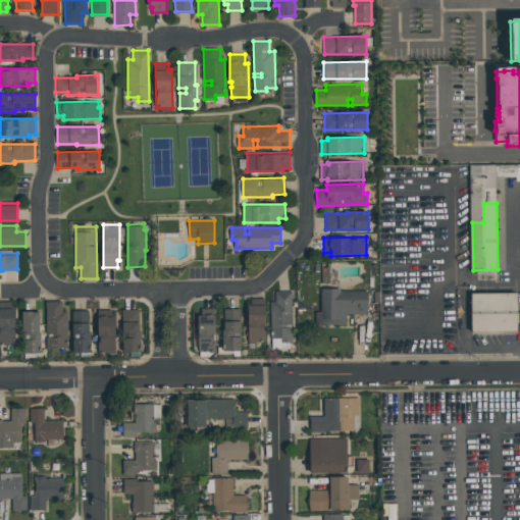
[(347,312),(347,322),(321,322),(321,288),(341,287),(341,290),(369,290),(369,312),(347,312)]
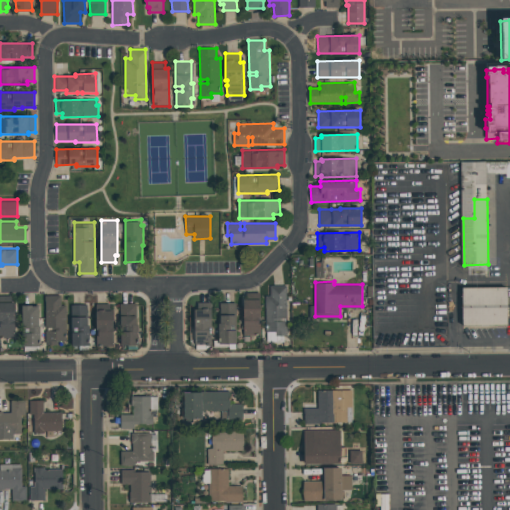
[(270,285),(286,284),(287,335),(277,336),(277,330),(267,331),(266,295),(271,294),(270,285)]
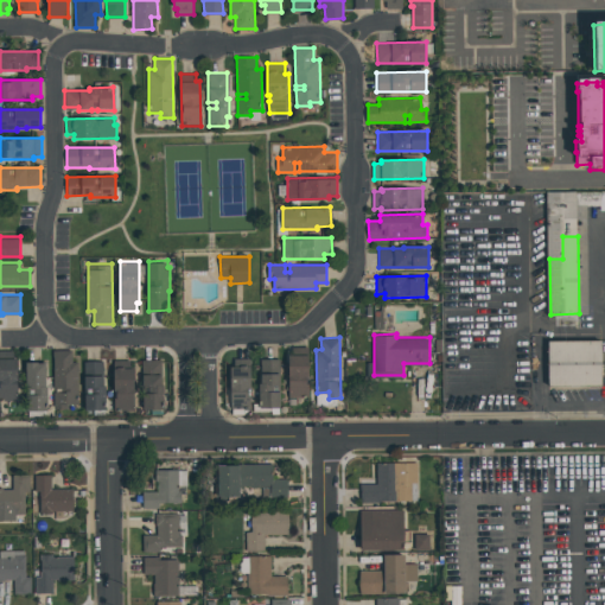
[(549,384),(603,383),(602,338),(549,339),(549,384)]
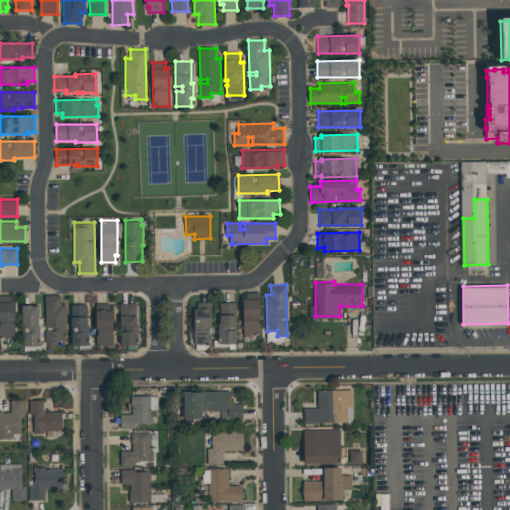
[(246,292),(260,292),(261,334),(244,334),(244,297),(246,297),(246,292)]
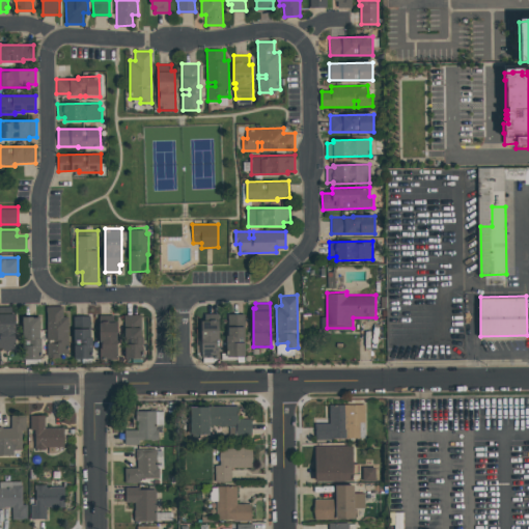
[(0,305),(14,305),(14,312),(16,312),(17,349),(0,349),(0,305)]
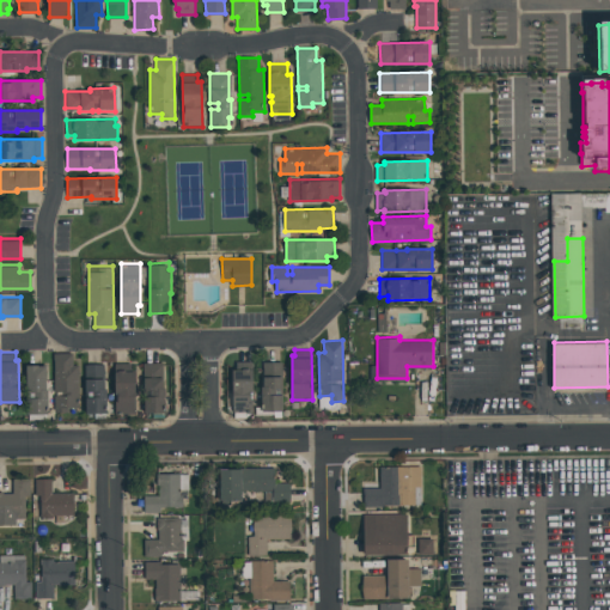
[(73,352),(73,363),(79,363),(79,407),(68,407),(69,412),(55,412),(55,352),(73,352)]
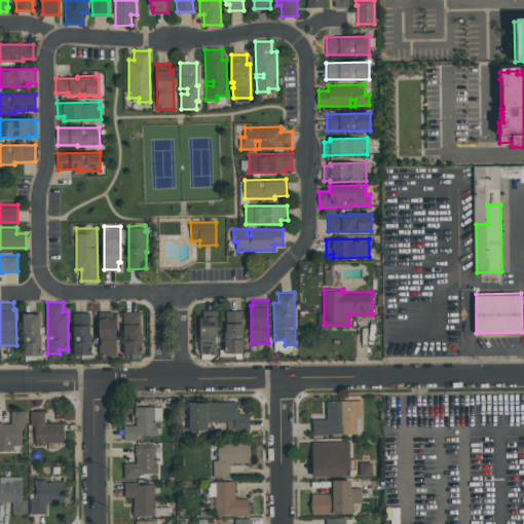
[(124,308),(141,308),(141,332),(143,332),(143,351),(125,352),(124,308)]
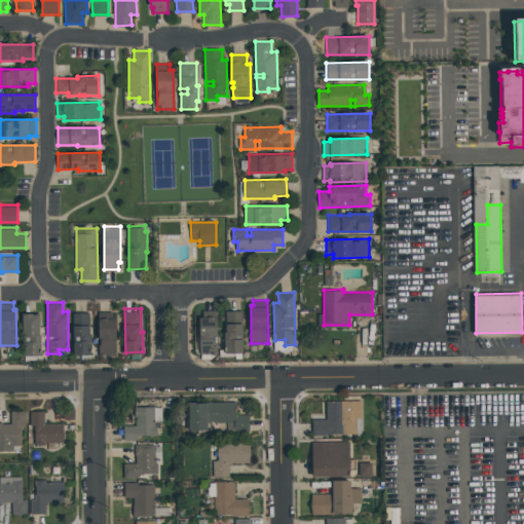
[(99,310),(113,309),(113,316),(116,315),(117,352),(100,353),(99,310)]
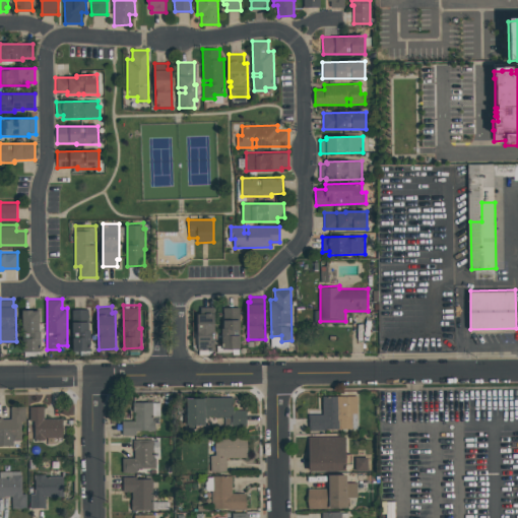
[(201,307),(214,306),(215,349),(199,350),(198,312),(201,312),(201,307)]
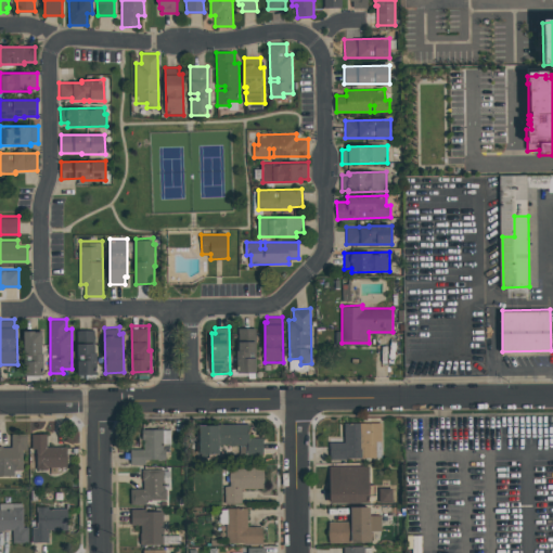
[(239,328),(256,326),(257,370),(240,371),(240,363),(238,364),(238,349),(240,348),(239,328)]
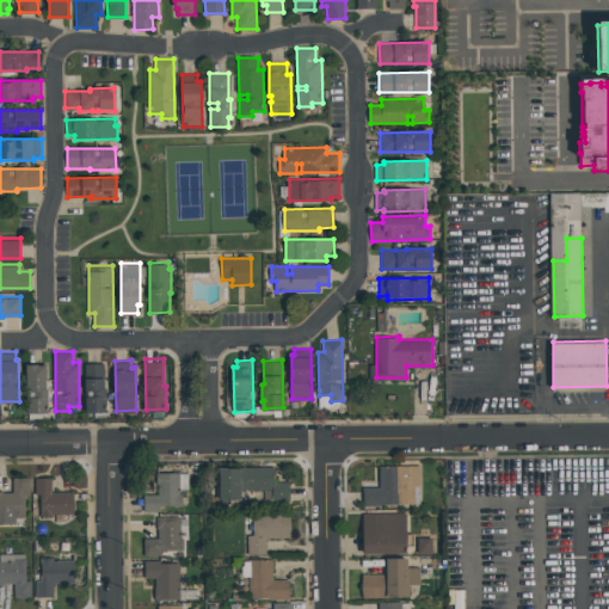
[(28,363),(47,362),(47,386),(49,386),(49,412),(29,412),(28,363)]
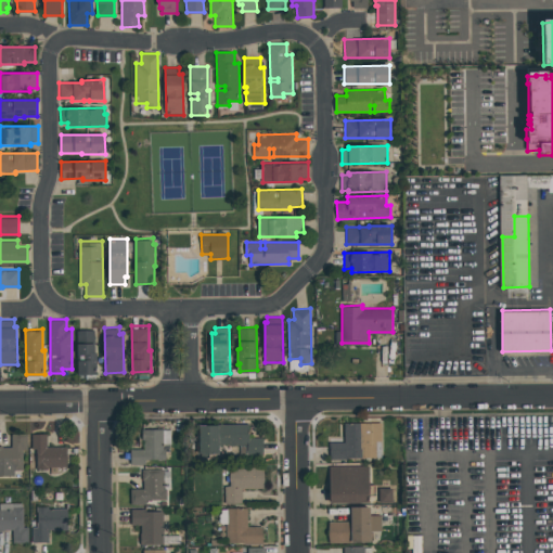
[(78,329),(95,329),(95,350),(97,350),(98,372),(78,372),(78,329)]
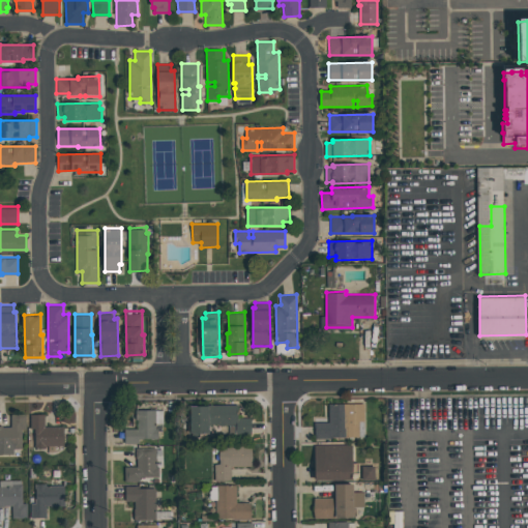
[(329,402),(365,402),(365,435),(332,435),(332,437),(316,437),(316,420),(329,420),(329,402)]
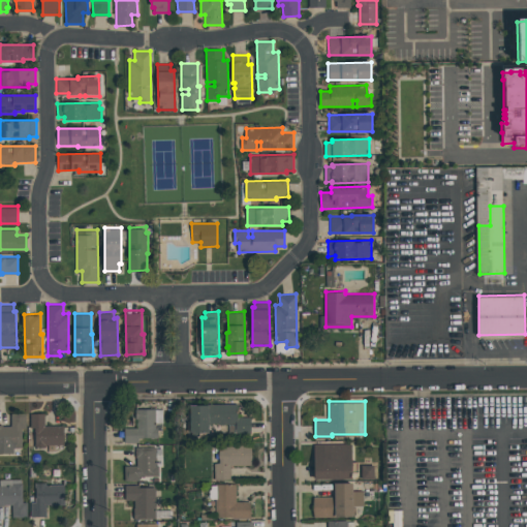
[(189,404),(238,402),(239,415),(251,415),(251,433),(189,434),(189,404)]
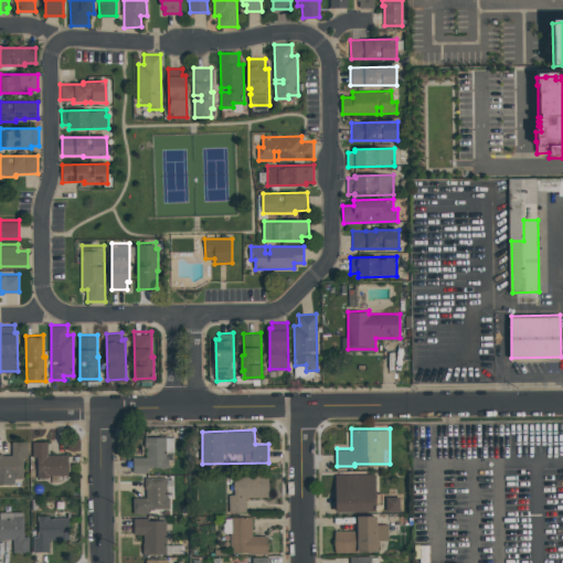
[(145,436),(167,436),(167,456),(170,456),(170,466),(149,466),(149,471),(134,471),(134,456),(145,456),(145,436)]
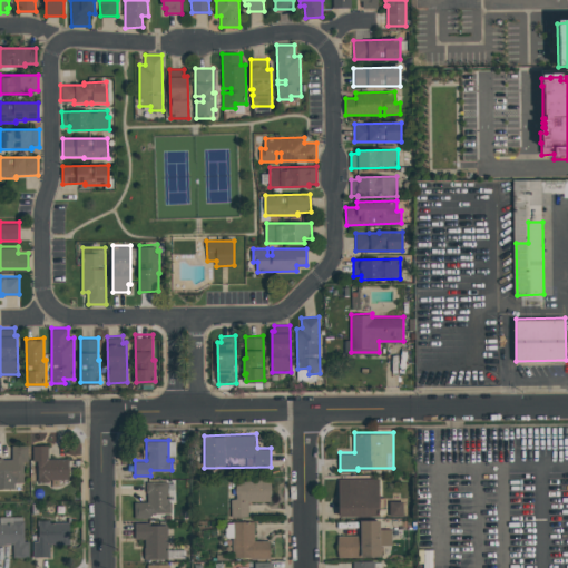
[(12,444),(28,443),(28,460),(23,461),(23,481),(15,481),(15,488),(0,488),(0,457),(2,457),(2,459),(12,458),(12,444)]
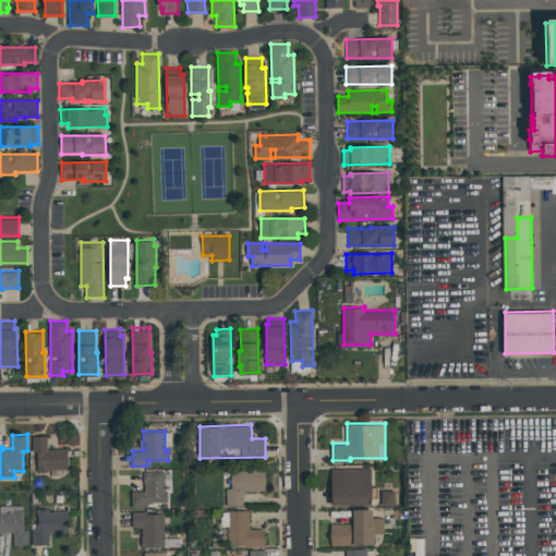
[(33,435),(48,435),(48,448),(67,447),(68,468),(48,468),(48,471),(37,471),(37,450),(33,450),(33,435)]
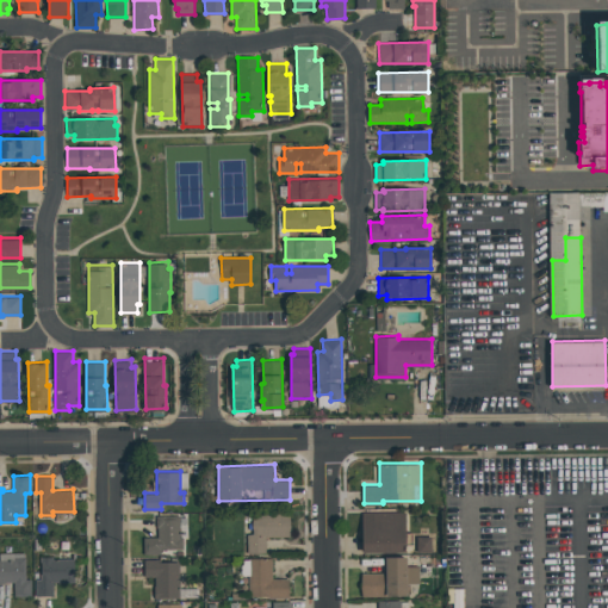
[(365,551),(408,551),(408,510),(364,512),(365,551)]
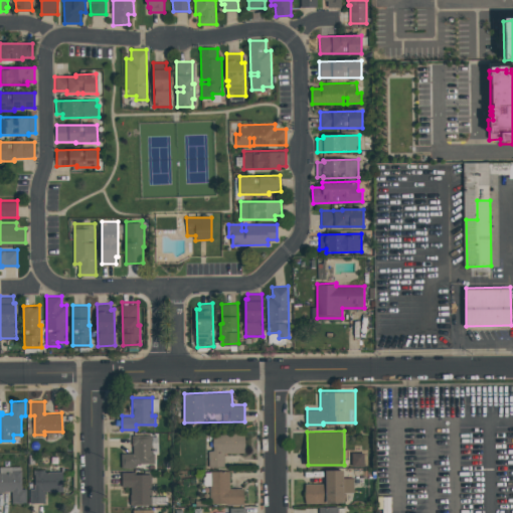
[(133,434),(153,433),(153,462),(136,462),(136,467),(123,467),(122,452),(134,452),(133,434)]
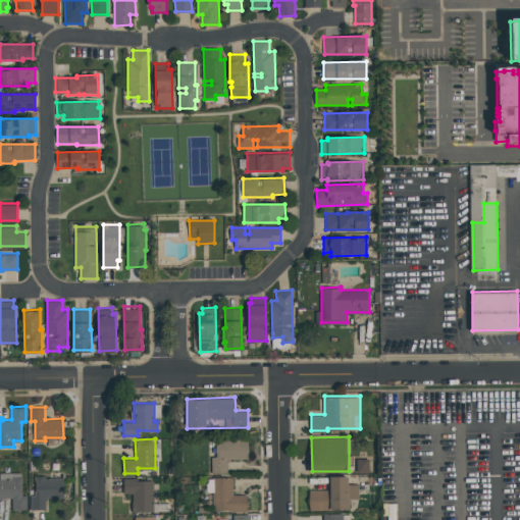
[(218,438),(248,438),(248,458),(228,459),(228,471),(211,472),(211,457),(218,457),(218,438)]
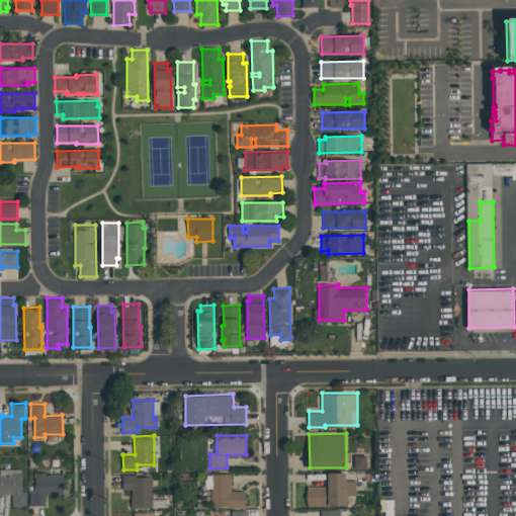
[(0,468),(21,468),(21,473),(22,473),(22,491),(27,491),(27,505),(12,506),(12,494),(0,494),(0,468)]
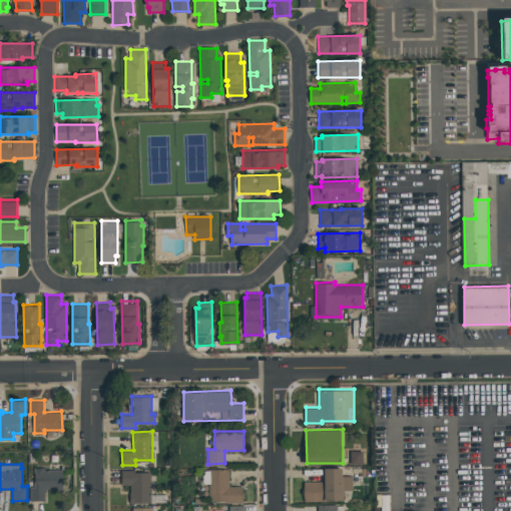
[(325,466),(343,466),(343,475),(353,474),(354,489),(343,489),(344,499),(305,499),(305,480),(325,479),(325,466)]
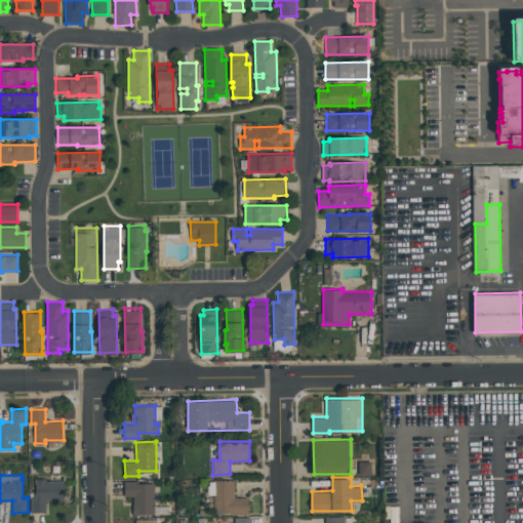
[(36,478),(46,478),(46,480),(65,480),(65,499),(46,499),(46,511),(32,512),(32,497),(36,497),(36,478)]
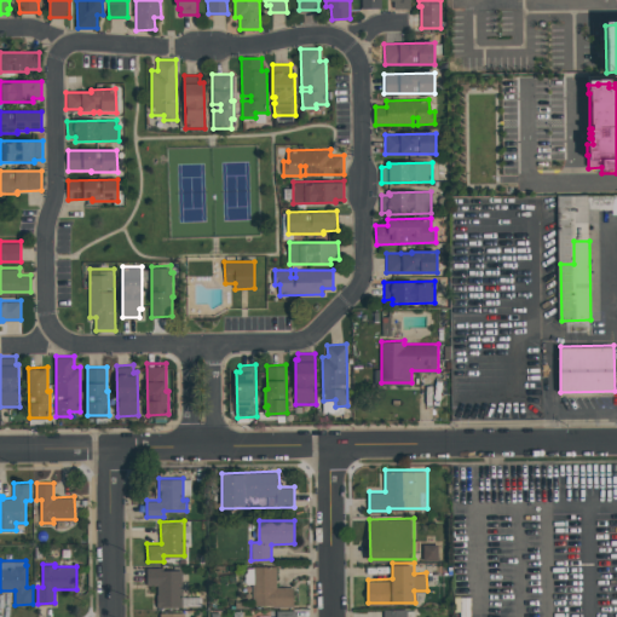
[(254,566),(277,565),(277,587),(294,587),(294,605),(254,605),(254,566)]
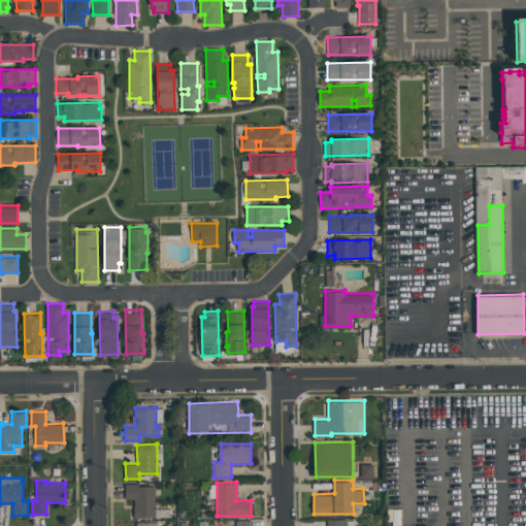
[(125,483),(139,483),(139,485),(155,485),(156,516),(135,517),(135,498),(125,498),(125,483)]
